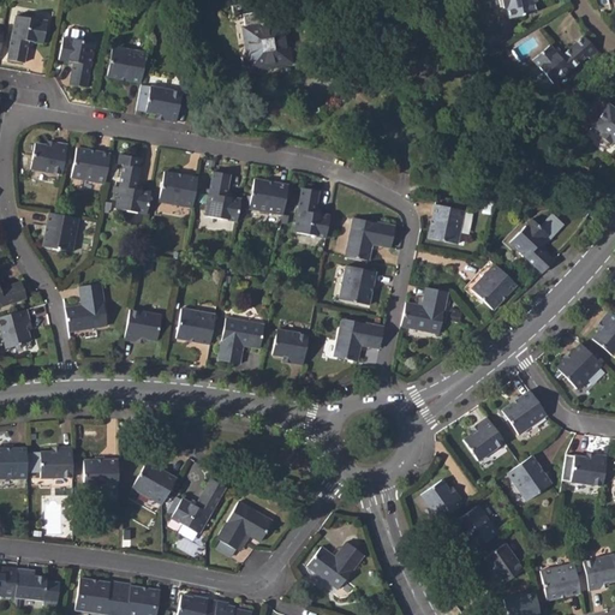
[(244,30),(251,67),(288,61),(282,23),(270,25),(266,0),(249,0),(231,4),(233,17),(242,15),(244,30)]
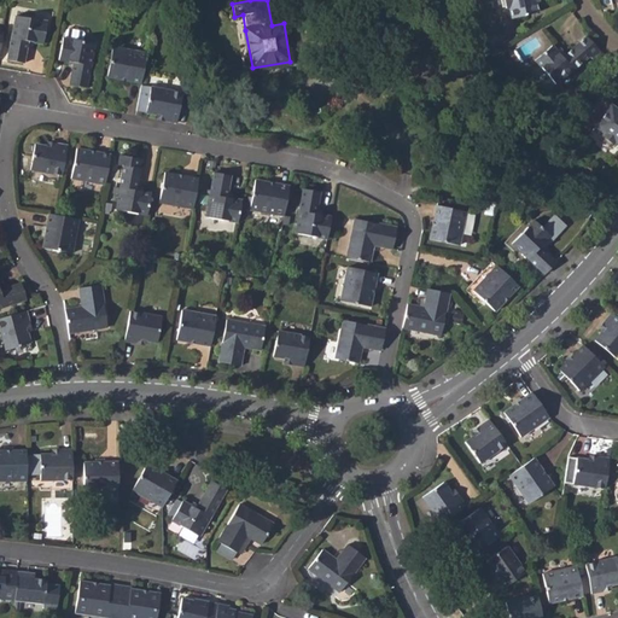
[(508,9),(511,19),(538,12),(536,1),(535,0),(503,0),(506,9),(508,9)]
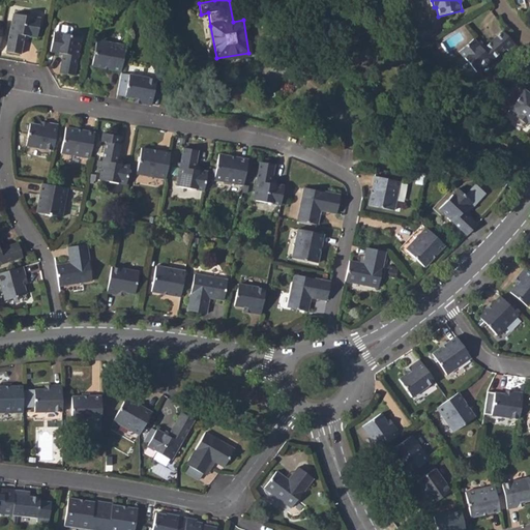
[(11,12),(36,15),(37,7),(11,5),(11,12)]
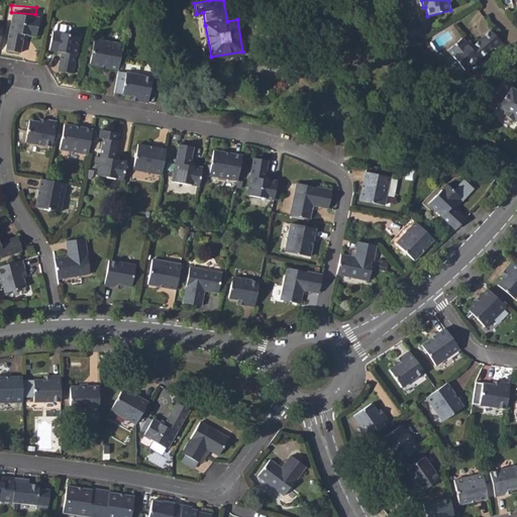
[(13,13),(6,50),(20,54),(23,34),(35,36),(39,18),(13,13)]
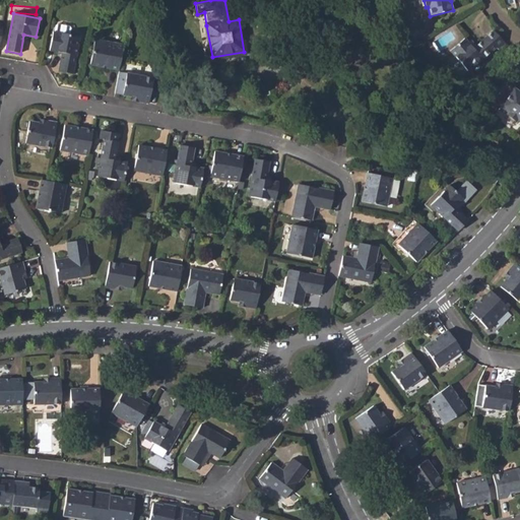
[(53,31),(49,50),(62,53),(59,71),(73,73),(79,37),(70,35),(71,28),(69,26),(58,23),(55,25),(54,31),(53,31)]
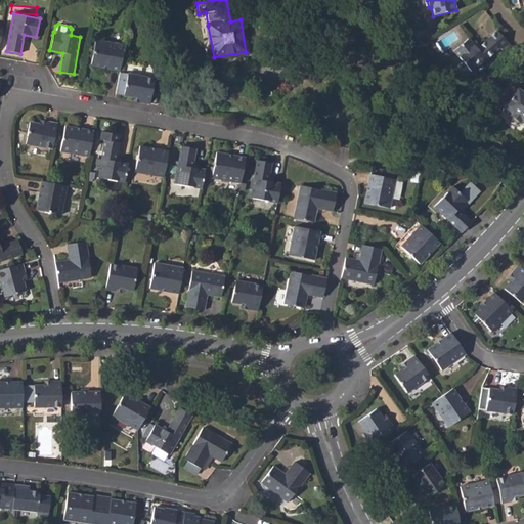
[(453,51),(472,73),(500,47),(491,36),(476,49),(469,39),(453,51)]
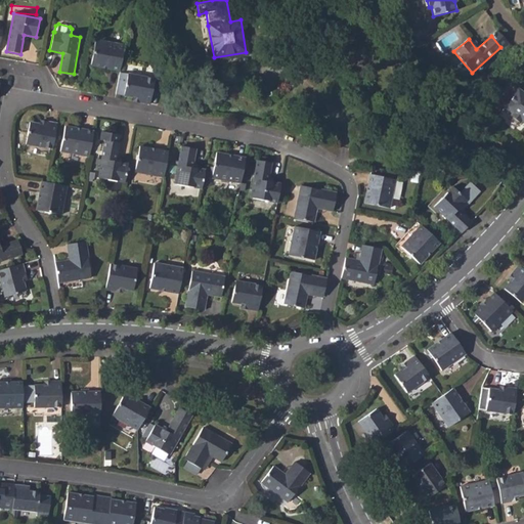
[(95,40),(90,66),(120,71),(124,45),(95,40)]
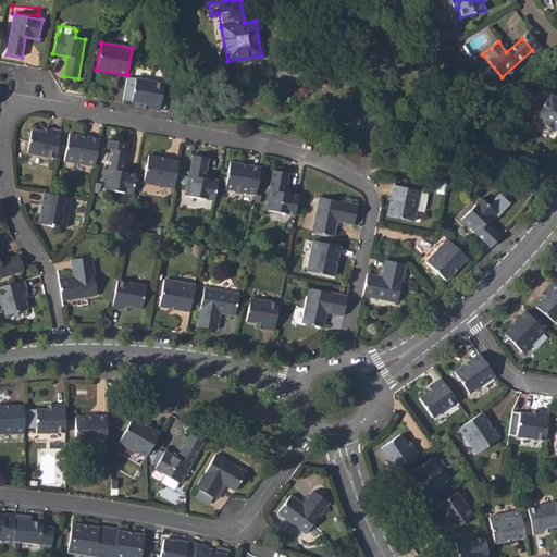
[(159,111),(164,84),(135,78),(131,101),(141,103),(149,106),(148,109),(159,111)]
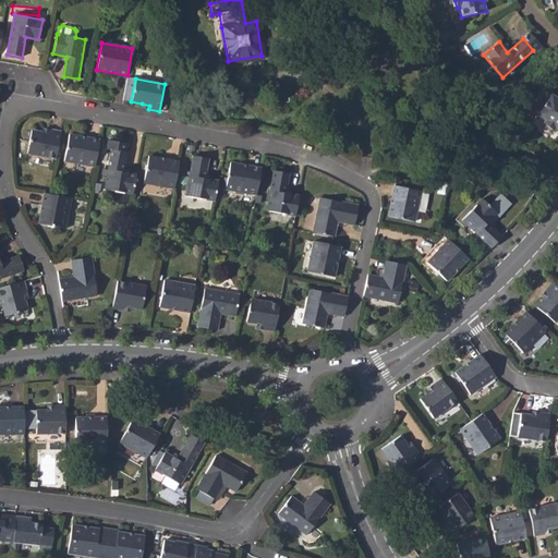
[(524,112),(532,118),(535,113),(545,121),(543,122),(554,131),(555,129),(557,130),(557,100),(543,88),(524,112)]
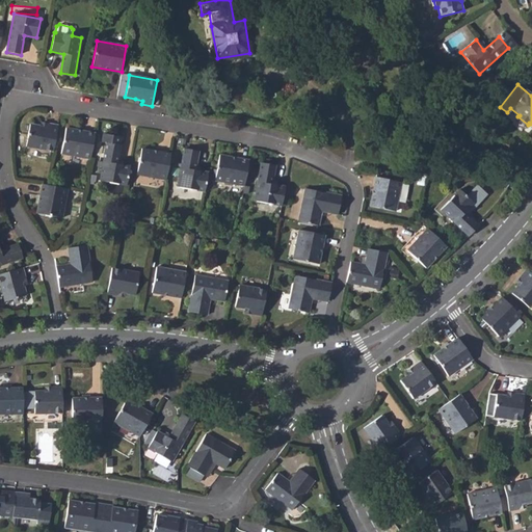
[(30,125),(26,147),(53,152),(58,126),(48,124),(48,128),(41,127),(30,125)]
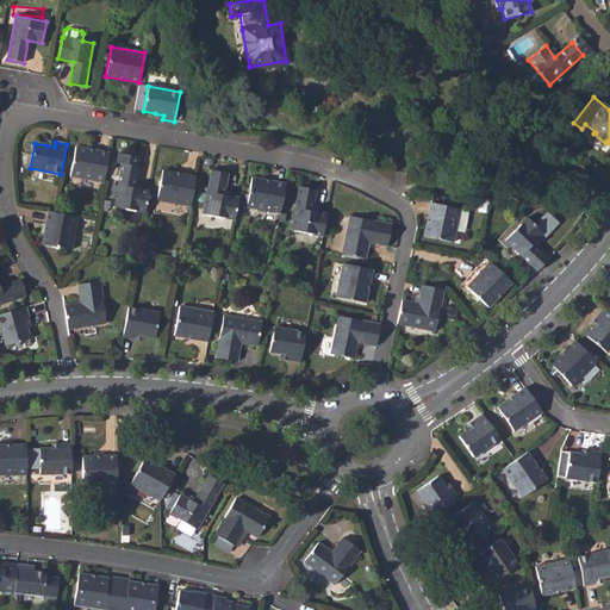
[(75,148),(70,176),(104,182),(110,154),(75,148)]
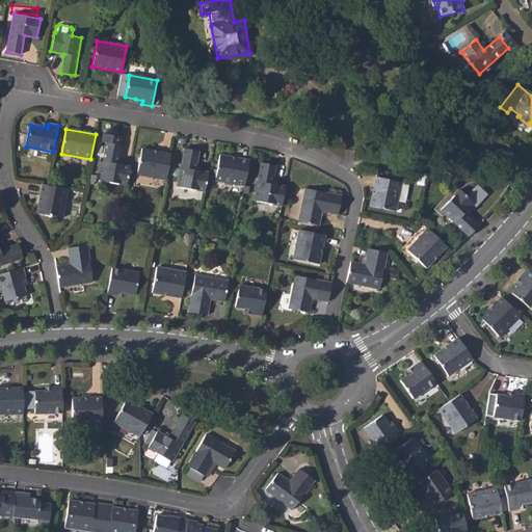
[(364,134),(370,145),(377,141),(371,129),(364,134)]
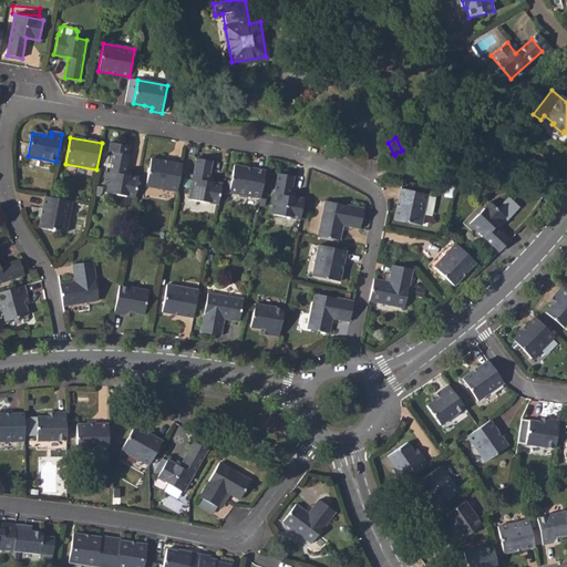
[(113,152),(105,193),(135,198),(138,177),(124,175),(125,171),(129,155),(129,154),(130,146),(110,143),(109,152),(113,152)]
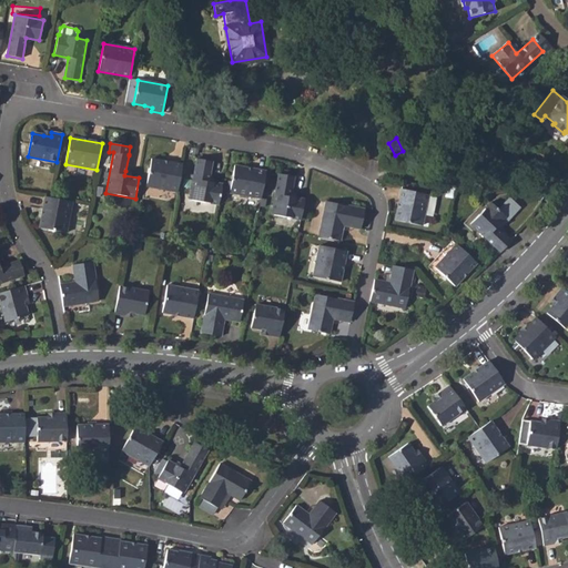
[(151,159),(145,186),(176,192),(182,164),(151,159)]
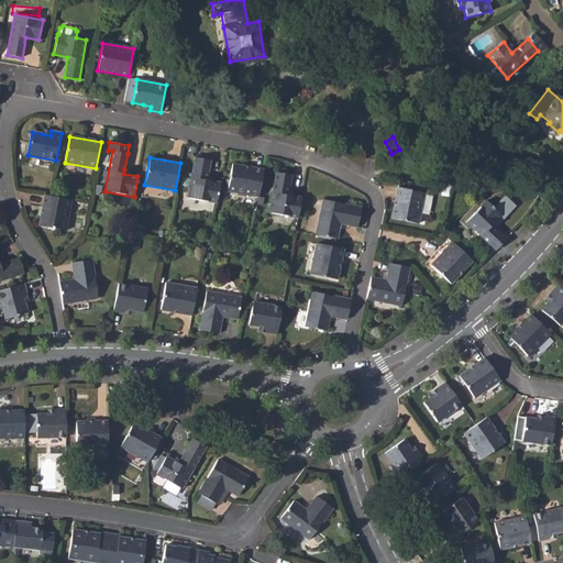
[(195,157),(188,198),(217,203),(220,184),(208,180),(211,161),(195,157)]
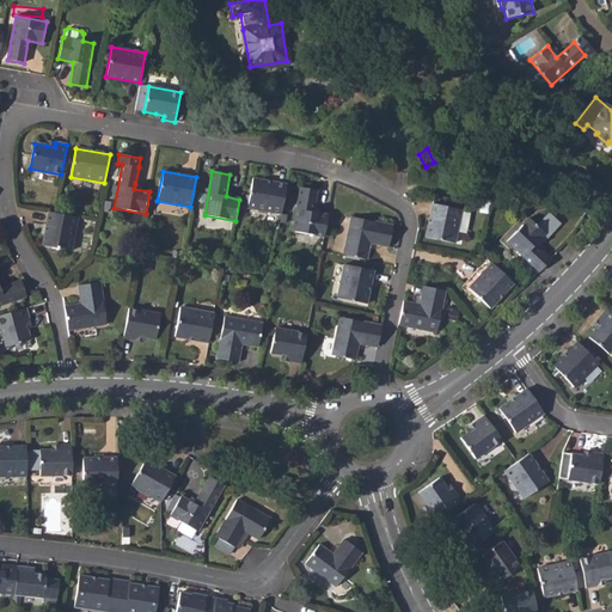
[(252,178),(248,208),(281,214),(287,184),(252,178)]
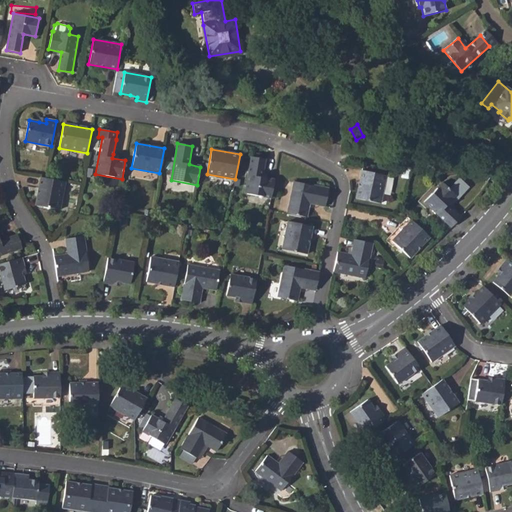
[(251,157),(244,193),(271,198),(274,180),(262,177),(266,159),(251,157)]
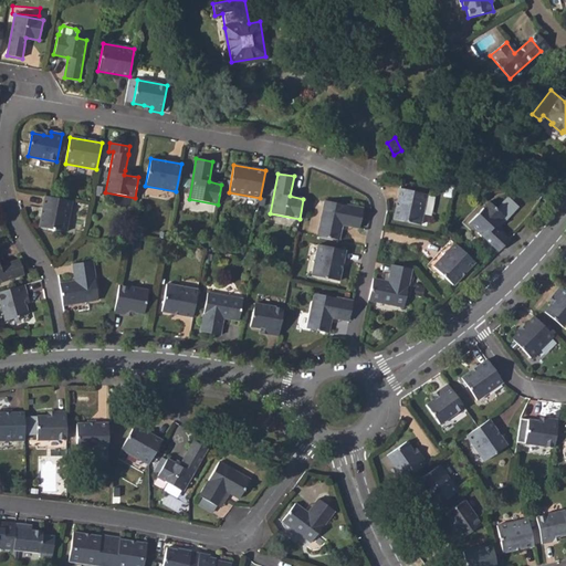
[(400,188),(394,220),(421,226),(427,194),(400,188)]
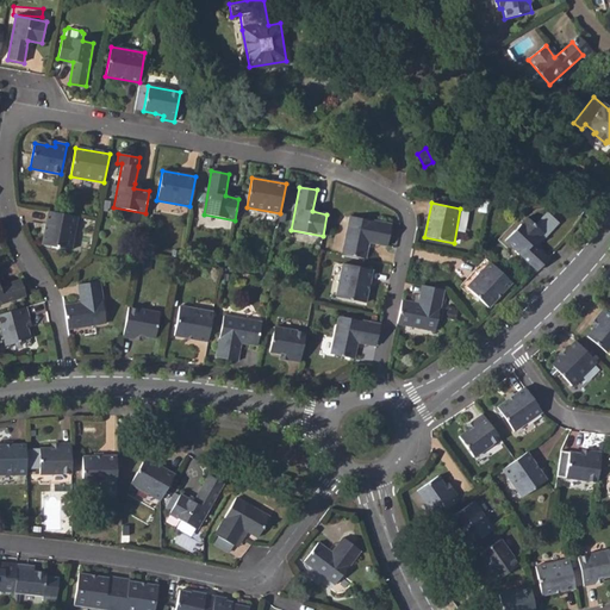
[(540,204),(530,216),(536,222),(546,210),(540,204)]
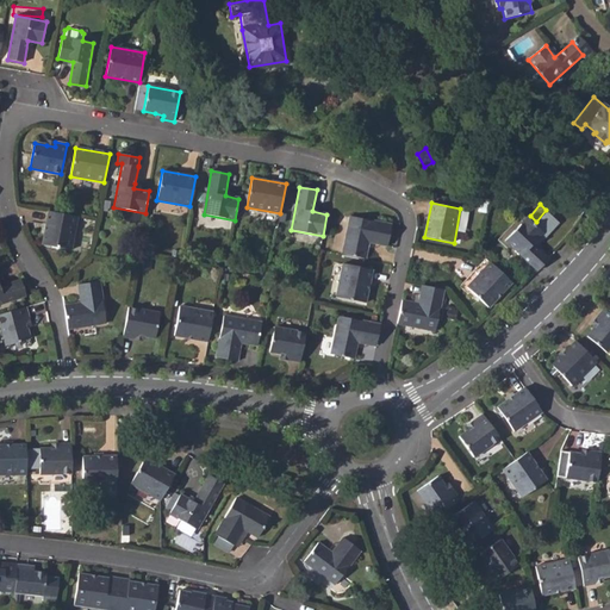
[(48,212),(42,246),(72,250),(78,217),(54,213),(48,212)]
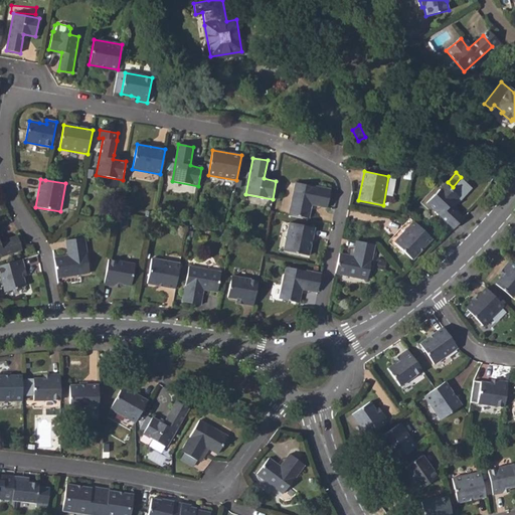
[(295,183),(288,214),(309,219),(312,205),(327,208),(330,190),(295,183)]
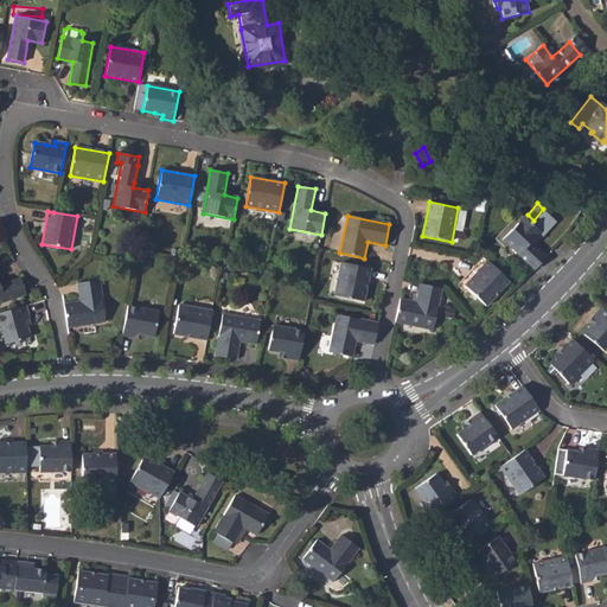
[(503,240),(535,270),(545,257),(530,243),(540,232),(524,216),(503,240)]
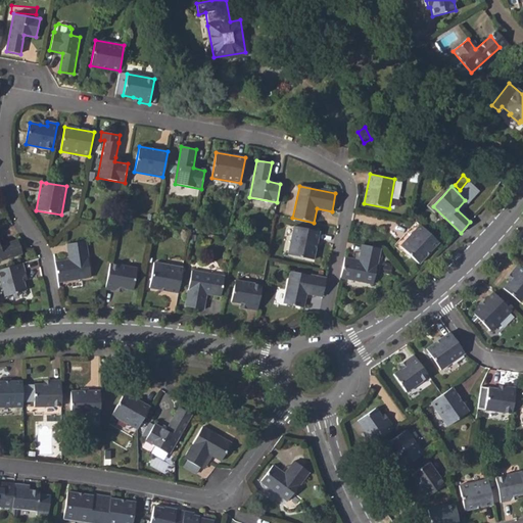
[(294,226),(288,254),(313,259),(319,232),(294,226)]
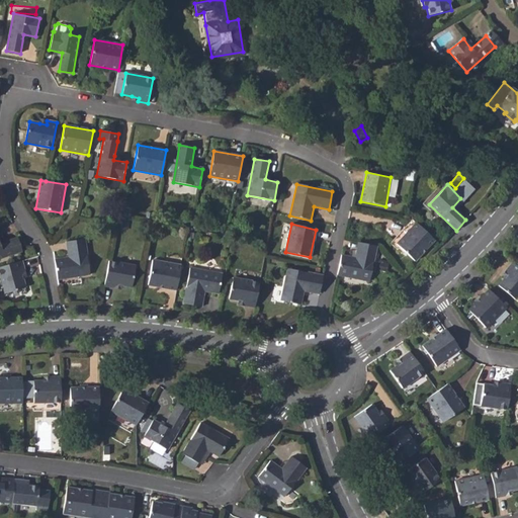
[(397,244),(415,262),(435,241),(416,224),(397,244)]
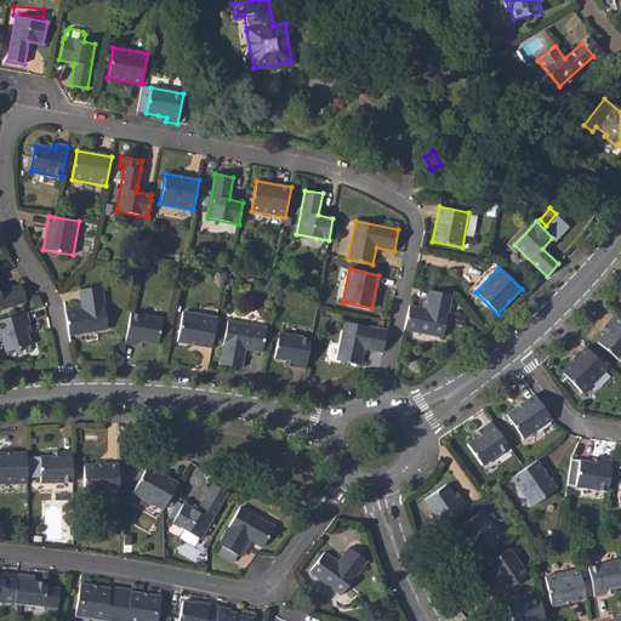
[(0,311),(26,302),(21,286),(0,292),(0,311)]
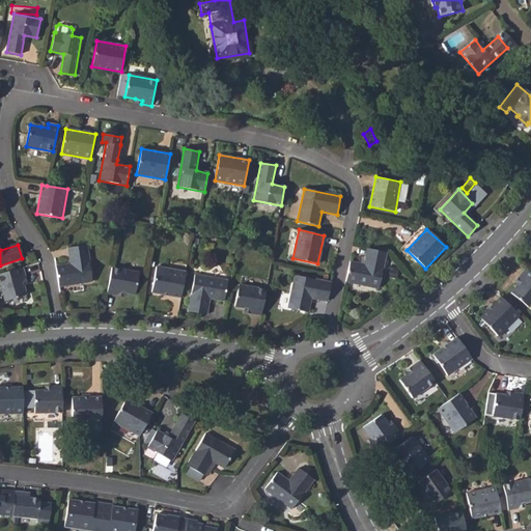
[(56,267),(59,287),(92,282),(86,245),(67,248),(71,264),(56,267)]
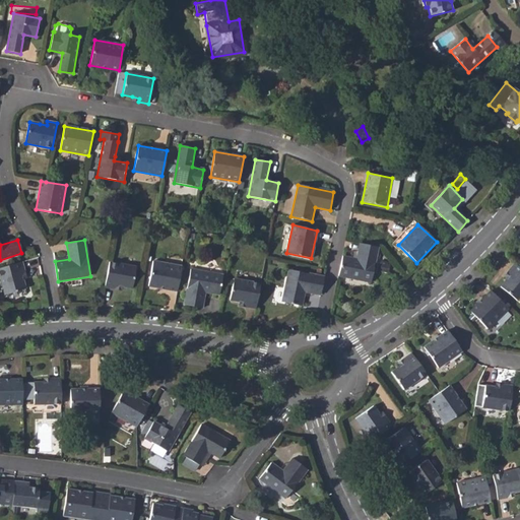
[(342,256),(338,276),(371,283),(378,248),(360,244),(356,259),(342,256)]
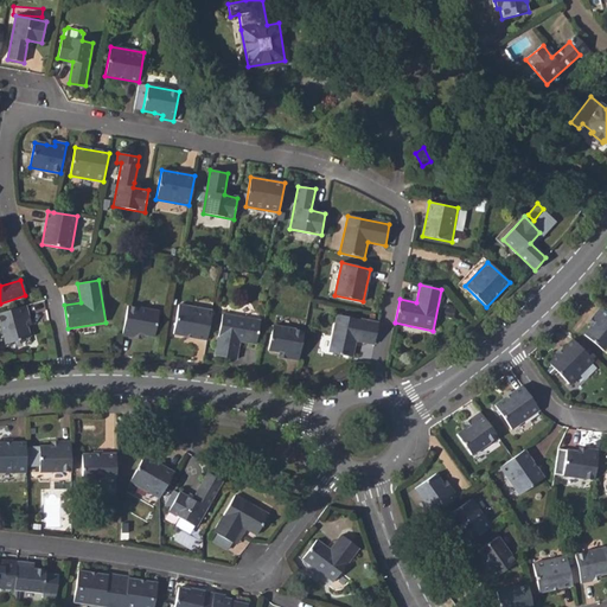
[(178,305),(173,334),(206,340),(212,311),(178,305)]
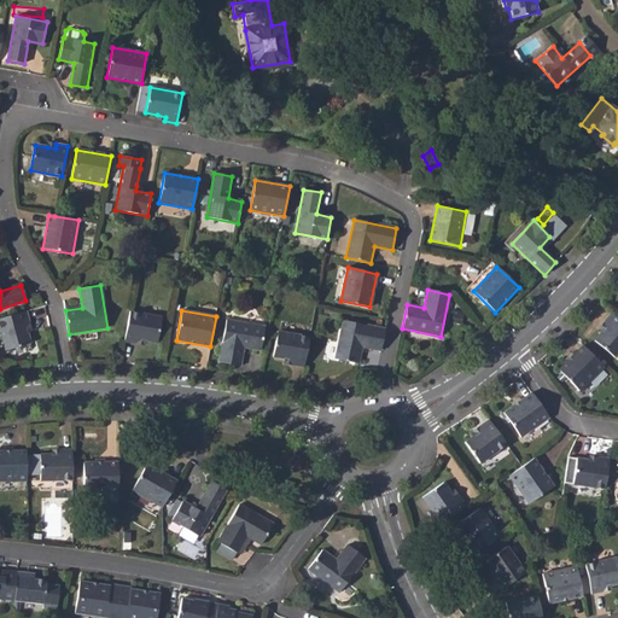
[(129,312),(123,342),(136,344),(138,339),(146,340),(158,343),(162,318),(129,312)]
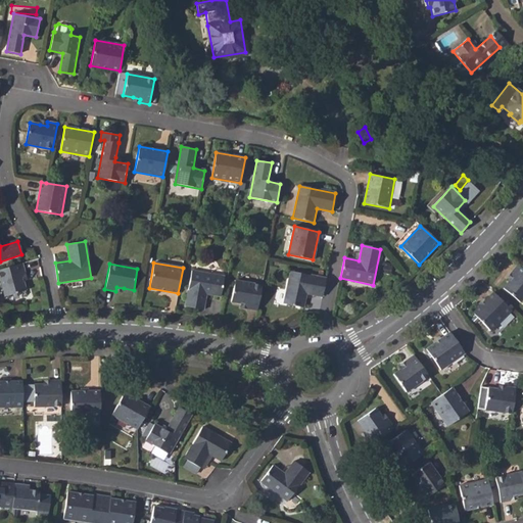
[(0,270),(0,283),(3,296),(25,290),(22,282),(20,275),(24,274),(21,265),(0,270)]
